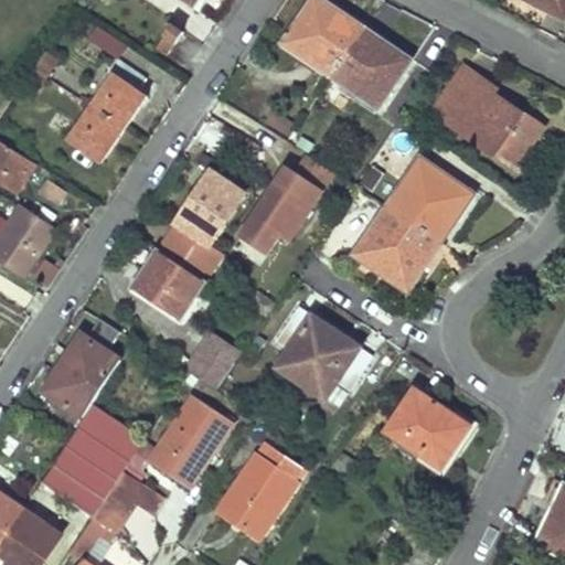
[(324,0),(312,0),(285,43),(331,75),(361,31),(345,21),(348,16),(324,0)]
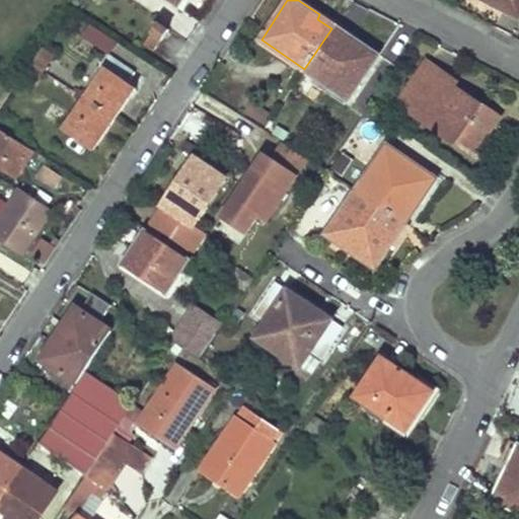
[(506,1),(503,0),(483,0),(502,9),(506,1)]
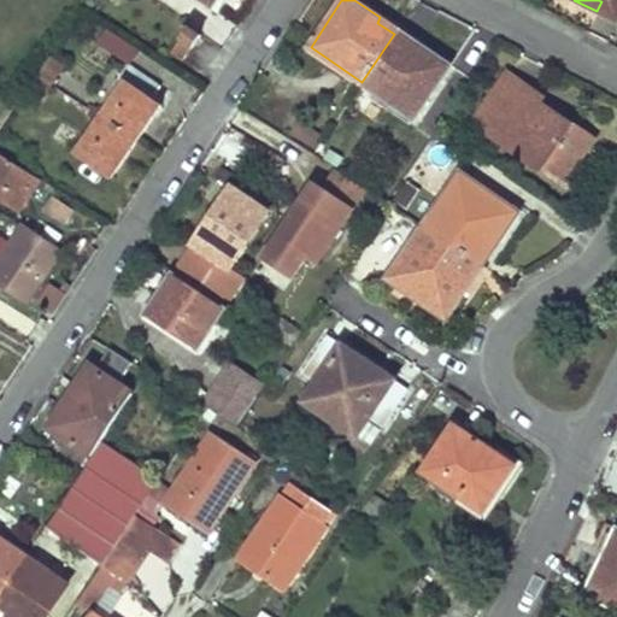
[(616,0),(598,0),(601,1),(597,11),(616,22),(616,19),(616,0)]
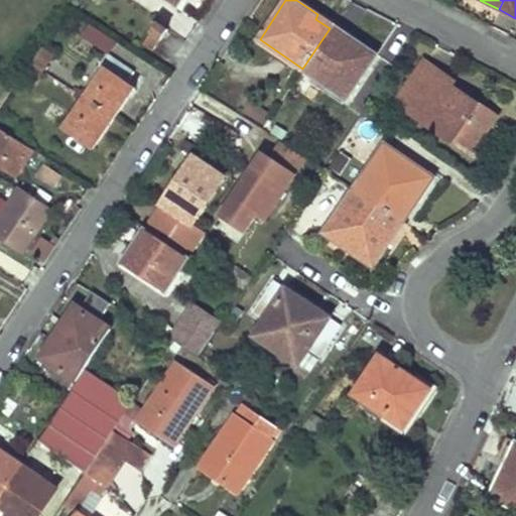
[(159,21),(143,42),(153,49),(168,28),(159,21)]
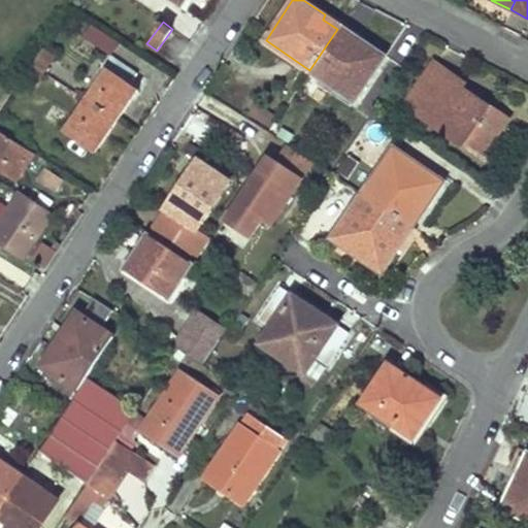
[(83,35),(110,54),(119,41),(91,23),(83,35)]
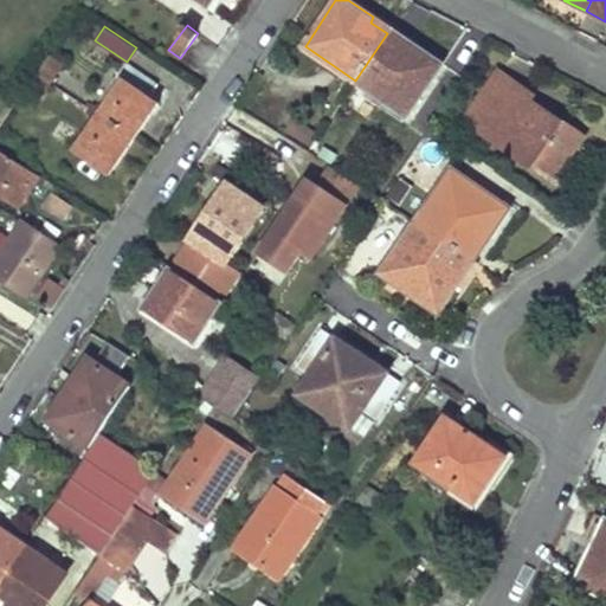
[(387,33),(355,81),(406,117),(443,65),(408,42),(406,46),(387,33)]
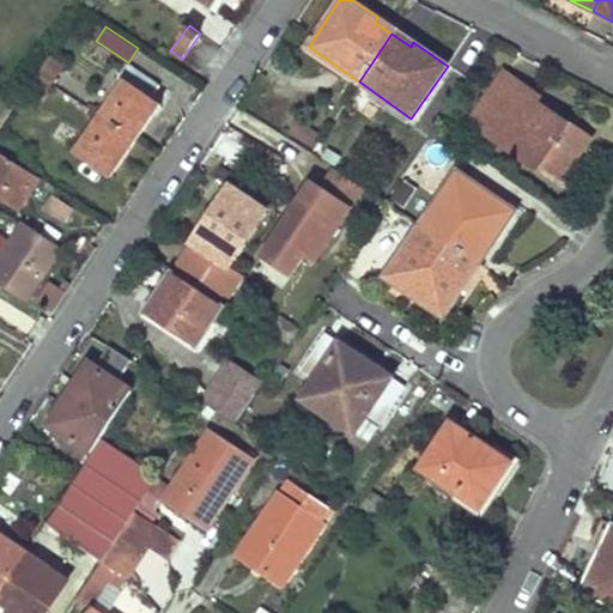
[(122,84),(77,151),(102,167),(108,157),(120,164),(153,114),(143,107),(150,95),(151,96),(158,84),(128,64),(116,82),(122,84)]
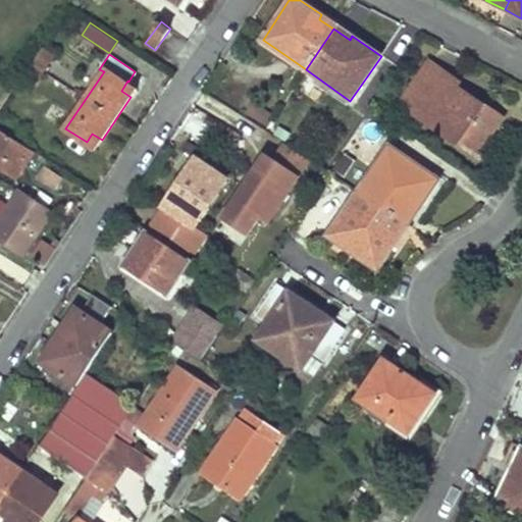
[(429,60),(404,98),(418,107),(414,112),(458,142),(461,137),(479,150),(502,117),(455,86),(459,81),(429,60)]
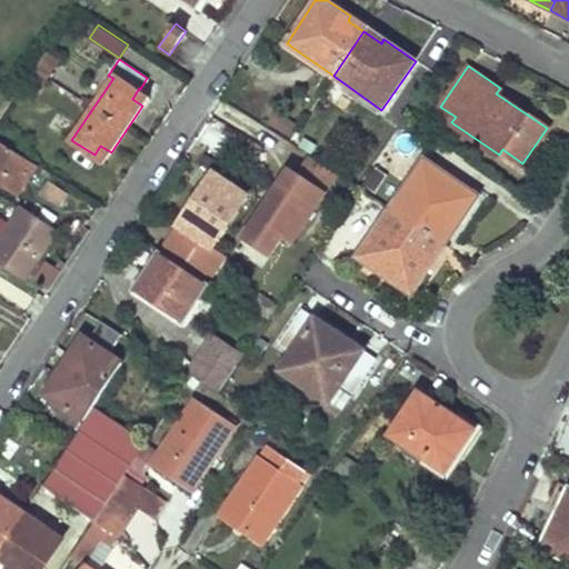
[(139,88),(132,99),(142,106),(149,95),(140,89),(139,88)]
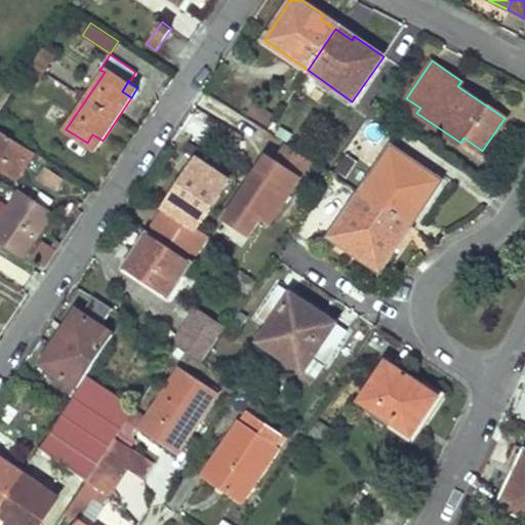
[(255,103),(248,113),(266,124),(273,113),(255,103)]
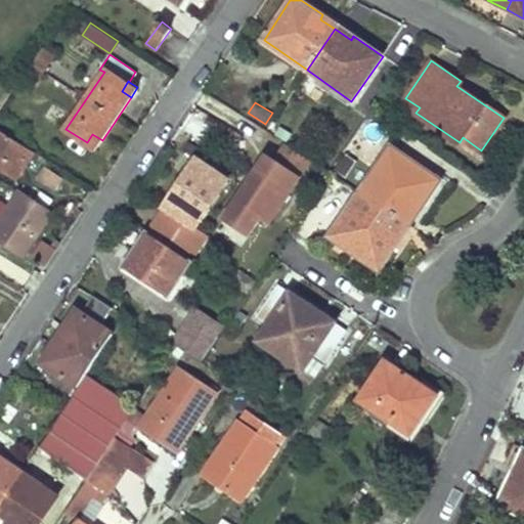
[(0,129),(0,165),(15,175),(32,149),(0,129)]
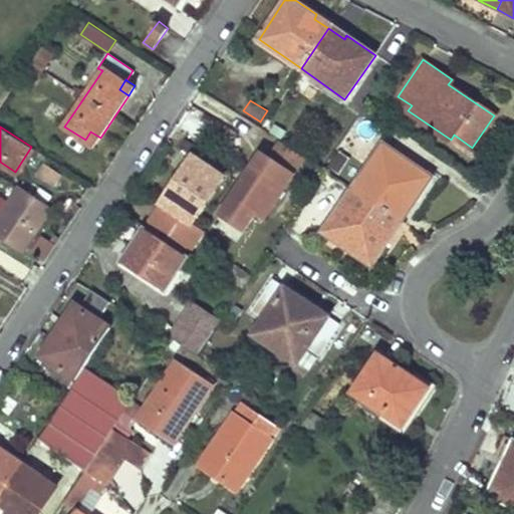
[(90,132),(85,140),(95,147),(100,138),(90,132)]
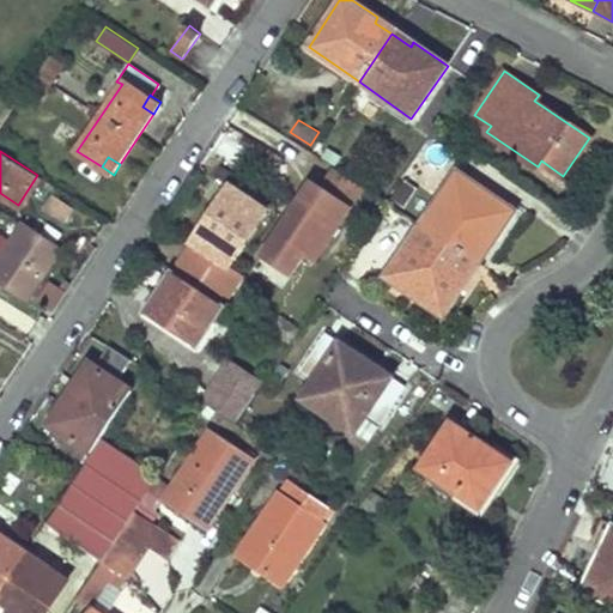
[(317,196),(308,190),(296,211),(295,211),(266,254),(297,274),(309,254),(320,260),(366,187),(337,168),(323,187),(317,196)]
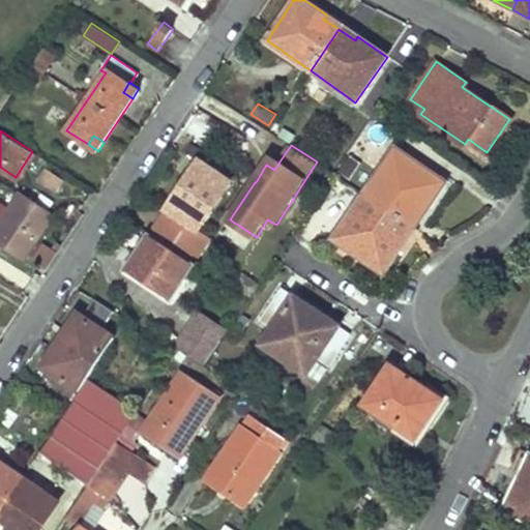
[(395,146),(364,194),(411,225),(425,203),(431,206),(447,181),(395,146)]
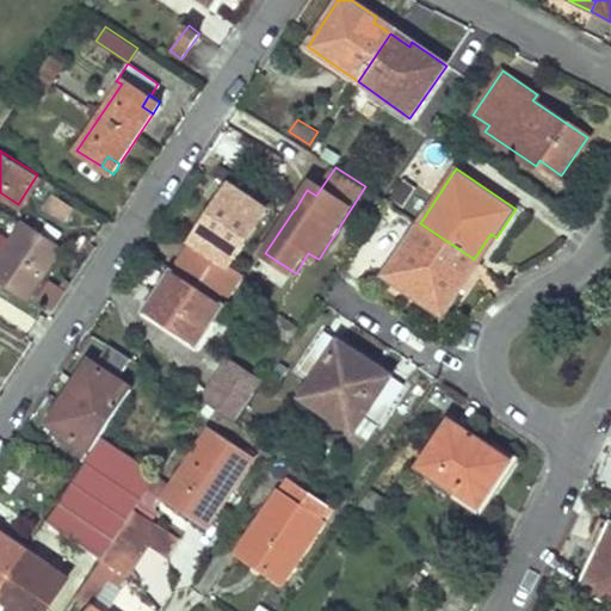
[(322,186),(314,180),(307,190),(316,196),(322,186)]
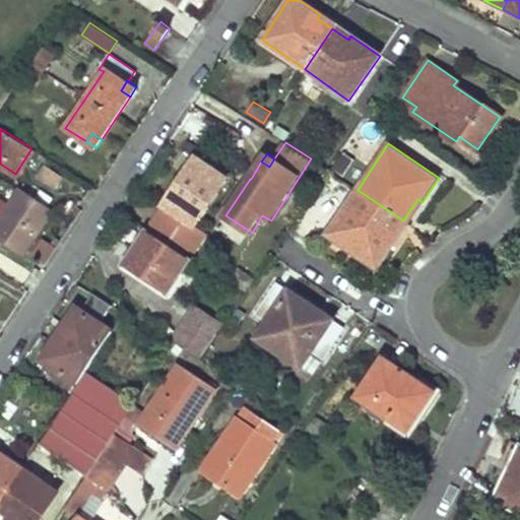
[(194,158),(146,232),(190,259),(208,233),(195,224),(224,180),(194,158)]
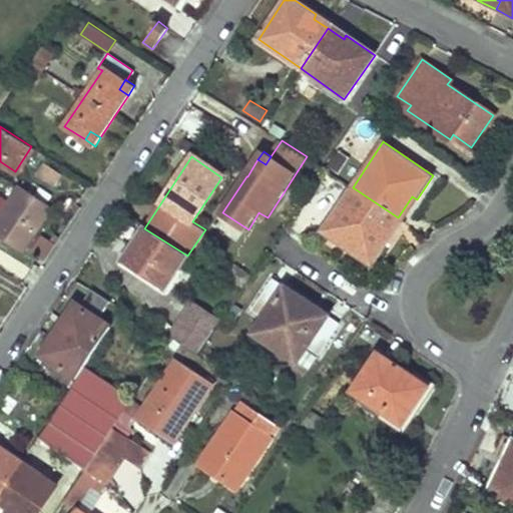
[(0,212),(0,232),(18,245),(31,226),(36,229),(50,207),(20,187),(1,213),(0,212)]
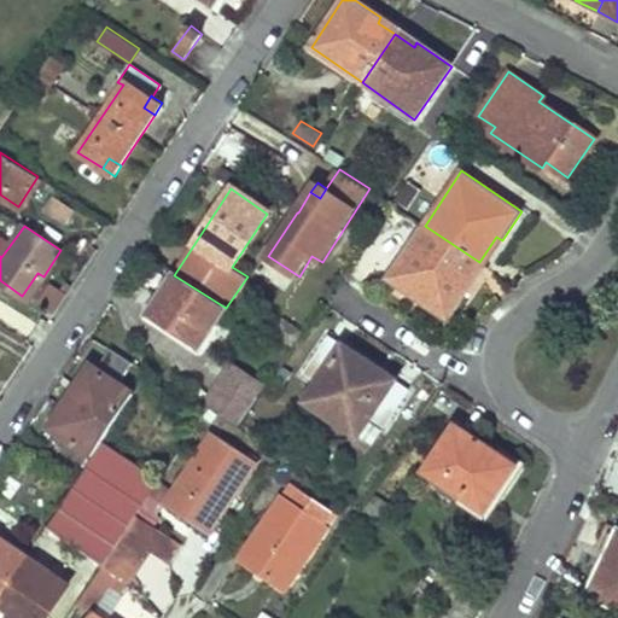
[(425,226),(389,279),(448,320),(468,289),(464,285),(479,262),(425,226)]
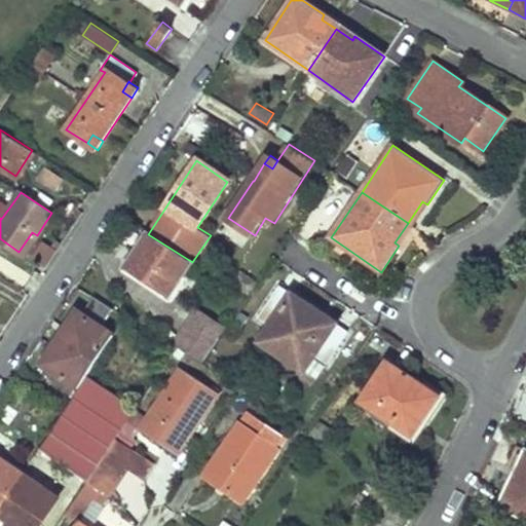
[(32,232),(19,252),(23,255),(37,235),(32,232)]
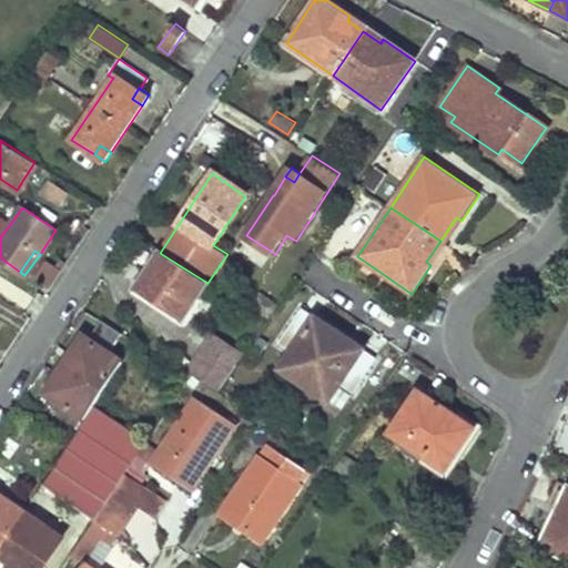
[(160,253),(135,290),(182,321),(208,283),(160,253)]
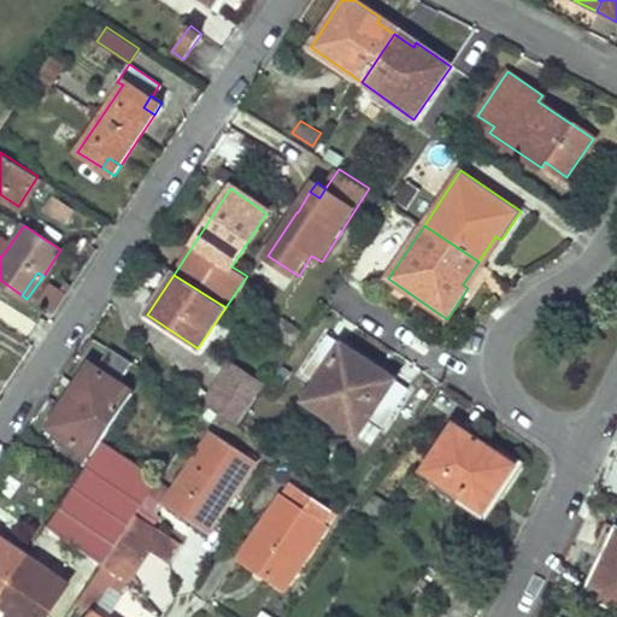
[(50,315),(65,292),(47,280),(33,303),(50,315)]
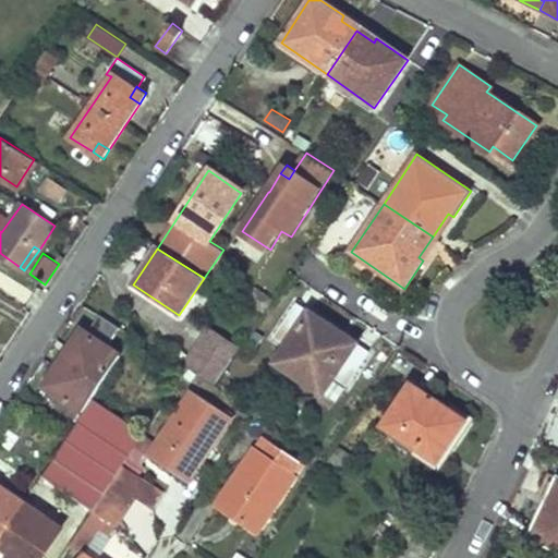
[(287,344),(276,361),(323,393),(335,377),(348,385),(368,353),(296,304),(275,337),(287,344)]
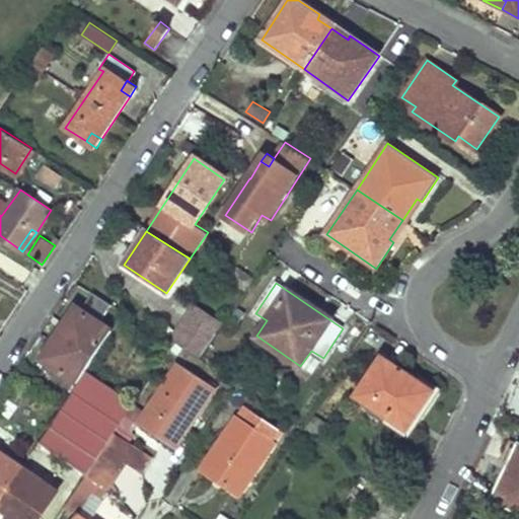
[(198,303),(172,340),(200,357),(224,321),(198,303)]
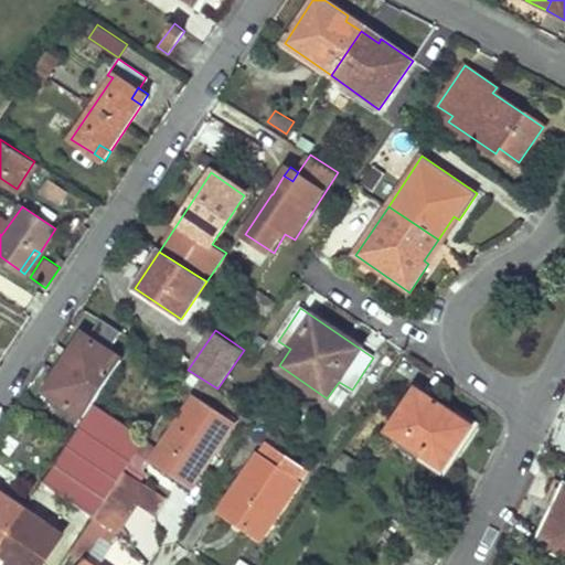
[(87,338),(50,394),(84,418),(121,361),(87,338)]
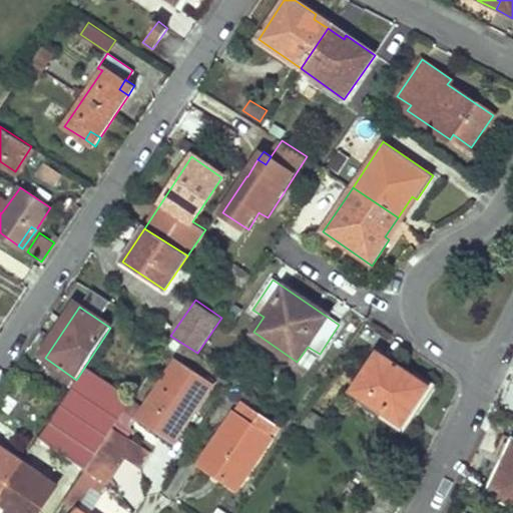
[(378,352),(352,391),(396,422),(409,403),(416,407),(430,387),(378,352)]
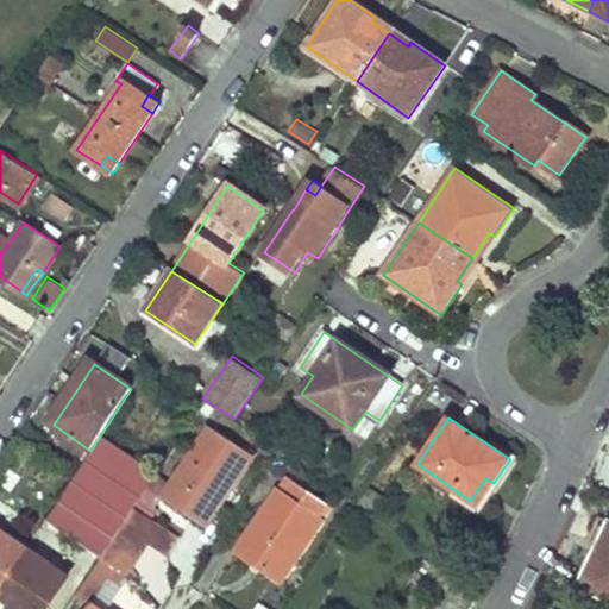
[(209,426),(162,496),(200,521),(223,485),(231,489),(252,454),(209,426)]
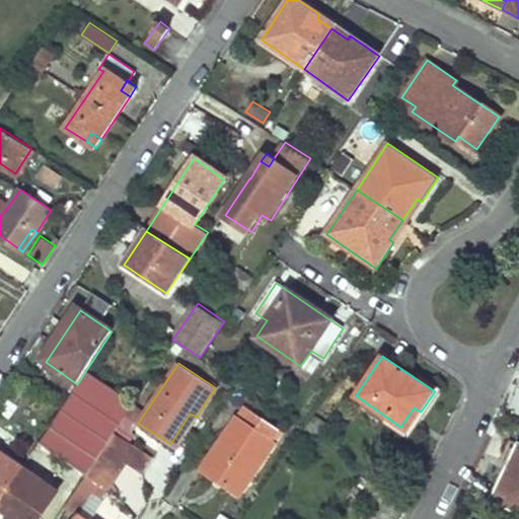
[(87,373),(40,442),(86,473),(114,432),(120,424),(133,403),(87,373)]
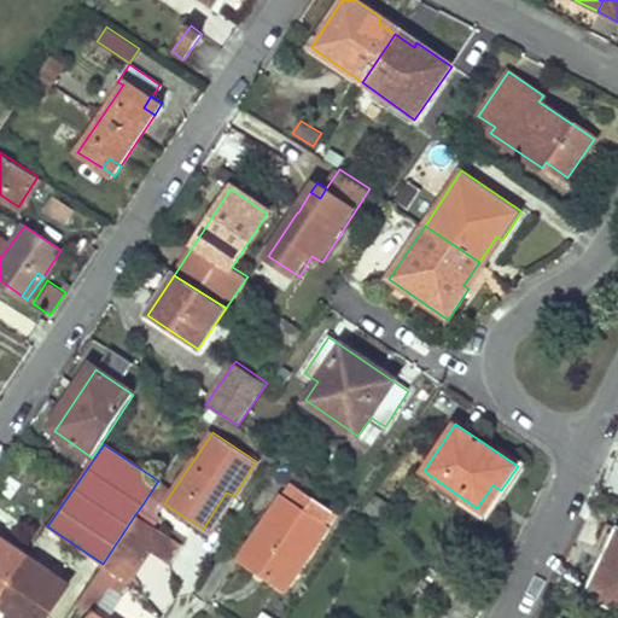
[(298,490),(289,483),(280,495),(292,501),(298,490)]
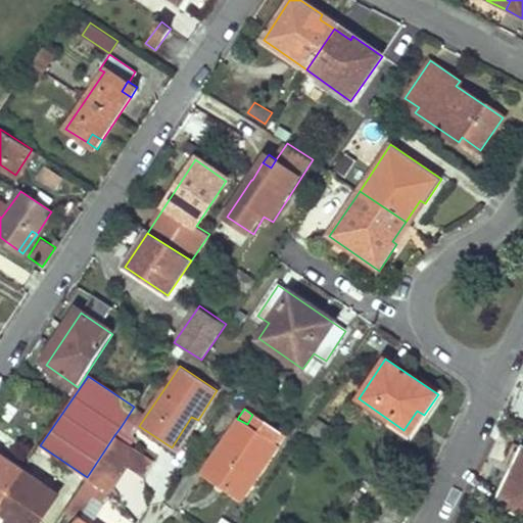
[(403,430),(411,434),(424,415),(417,411),(403,430)]
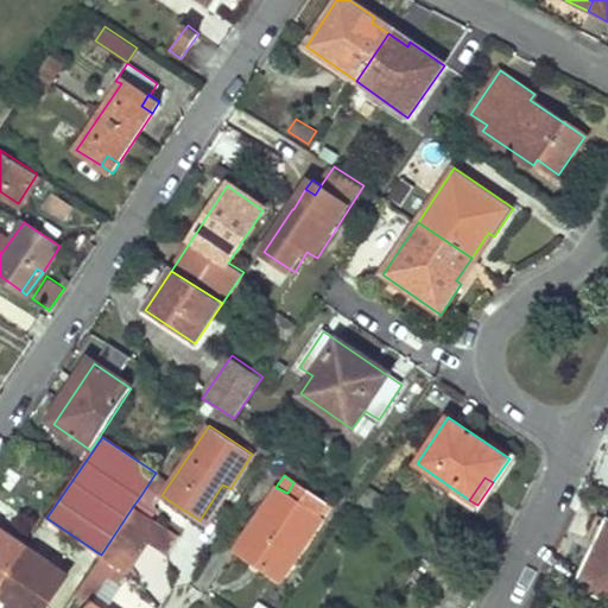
[(276,487),(239,542),(265,558),(259,568),(277,581),(328,505),(293,482),(287,493),(276,487)]
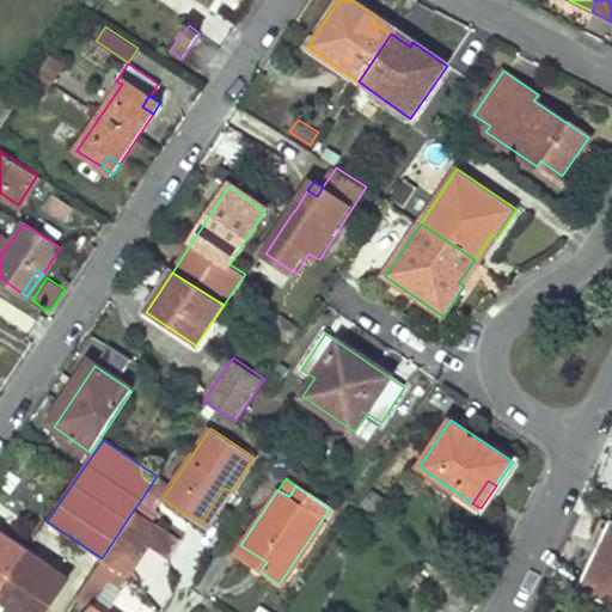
[(224,488),(201,524),(207,528),(232,491),(224,488)]
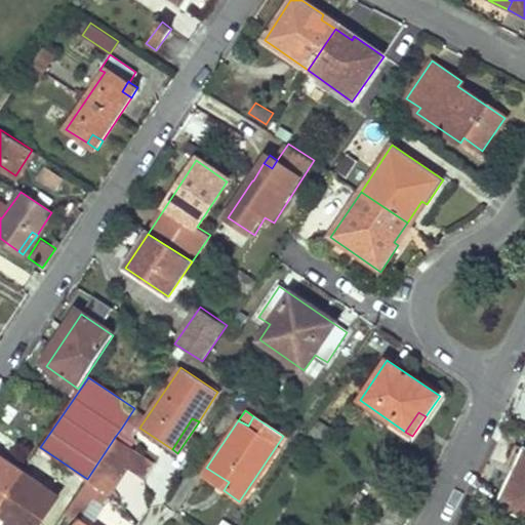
[(121,429),(115,437),(130,447),(136,439),(121,429)]
